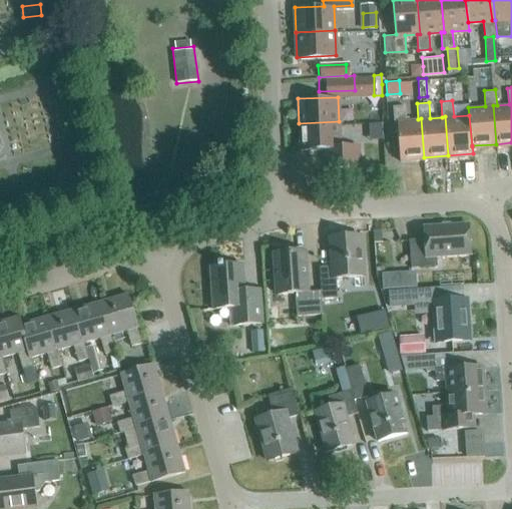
[(421,118),(418,119),(406,119),(405,103),(393,104),(394,121),(397,121),(400,159),(424,157),(421,118)]
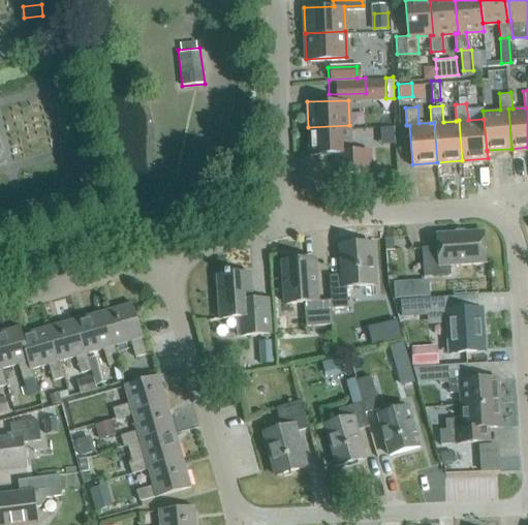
[(383,125),(384,141),(395,140),(394,124),(383,125)]
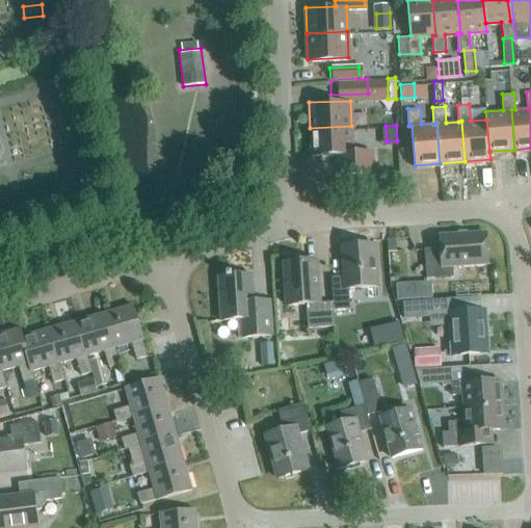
[(352,152),(351,126),(310,128),(311,154),(337,153),(338,172),(373,170),(372,151),(352,152)]
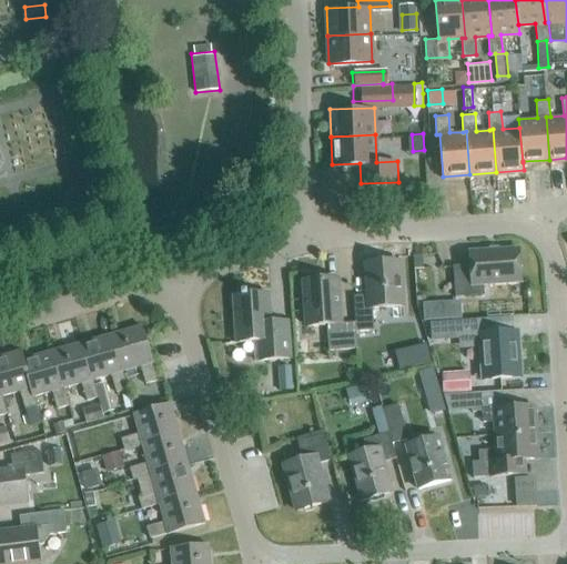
[(484,281),(520,279),(518,245),(469,249),(471,262),(453,263),(454,294),(484,292),(484,281)]
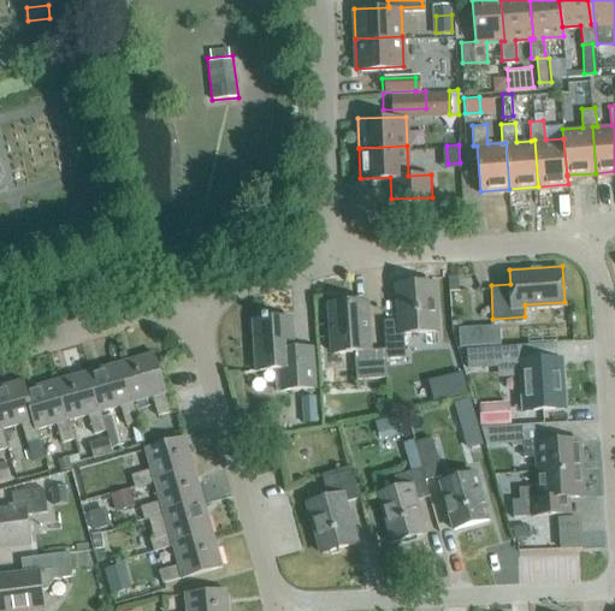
[(448,273),(449,286),(459,286),(457,272),(448,273)]
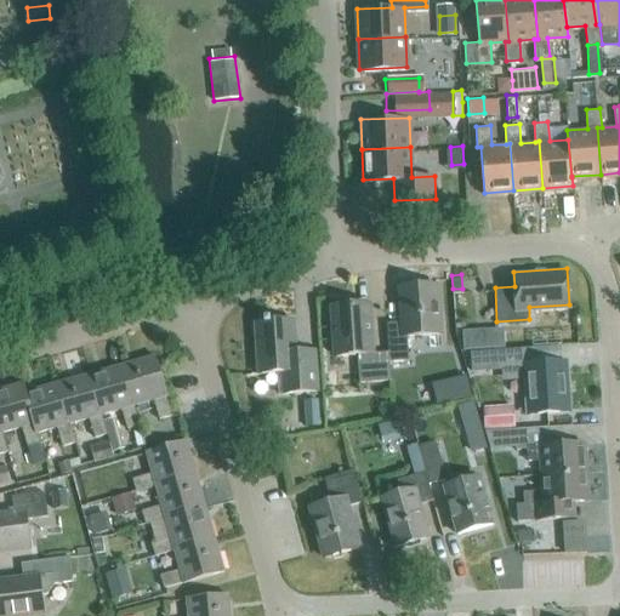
[(441,331),(437,283),(398,284),(400,318),(387,318),(390,347),(391,357),(408,357),(407,332),(441,331)]
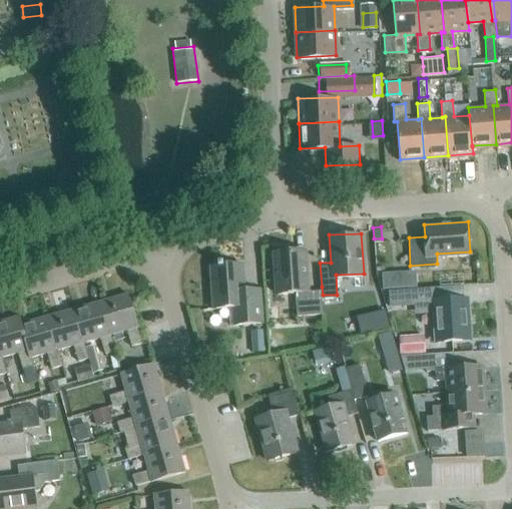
[(304,288),(301,249),(275,251),(277,292),(295,290),(297,313),(325,310),(323,295),(322,287),(304,288)]
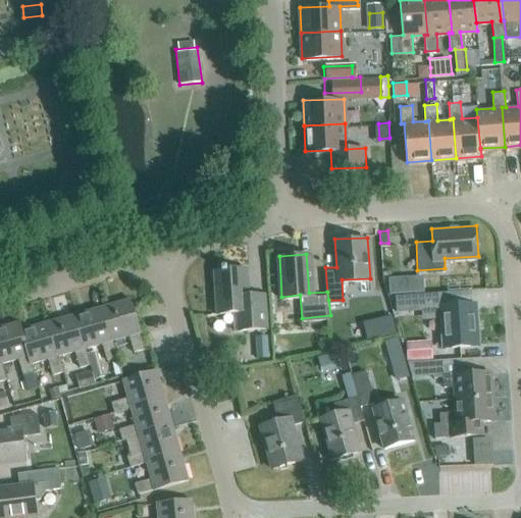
[(239,328),(267,326),(266,304),(250,305),(247,266),(215,268),(217,311),(238,310),(239,328)]
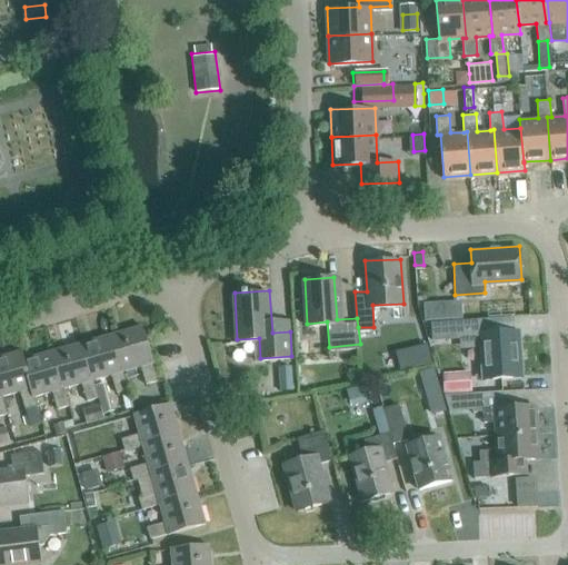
[(435,318),(434,300),(424,300),(425,319),(435,318)]
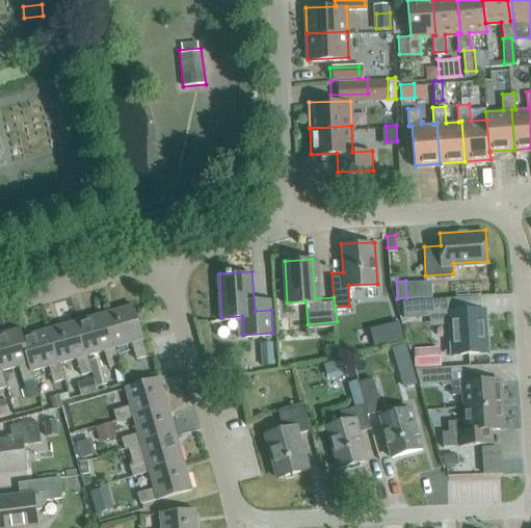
[(452,352),(485,350),(483,309),(460,310),(459,296),(428,298),(429,313),(450,312),(452,352)]
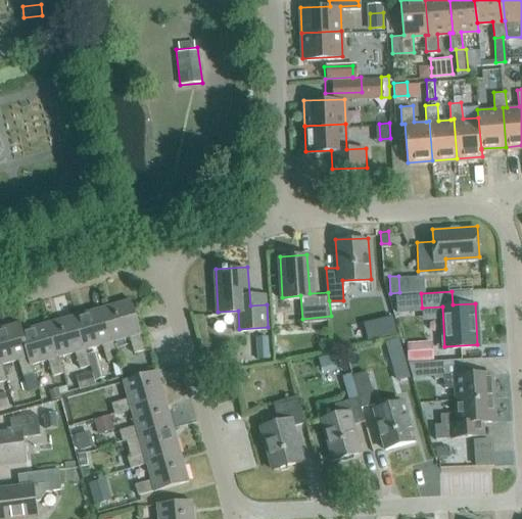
[(410,305),(409,293),(393,294),(393,307),(410,305)]
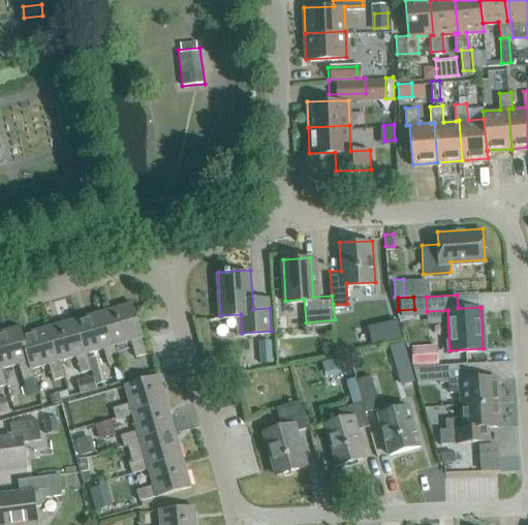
[(134,301),(104,309),(115,343),(131,339),(136,356),(148,352),(134,301)]
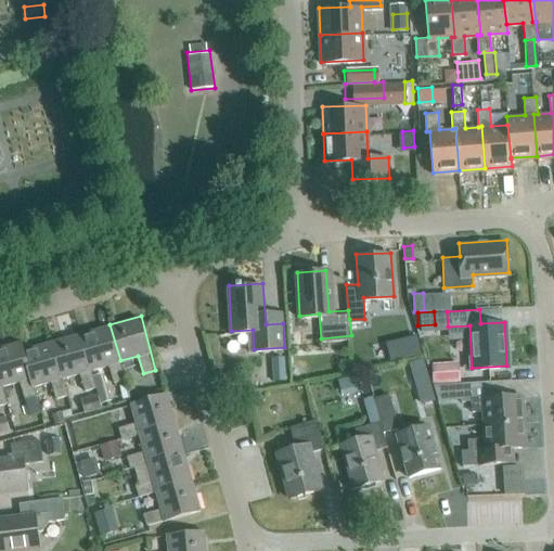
[(120,360),(110,324),(80,332),(91,369),(108,363),(114,382),(125,379),(120,360)]
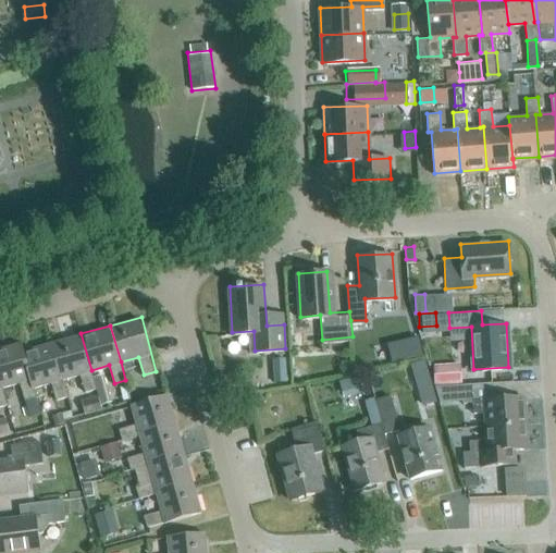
[(91,370),(81,333),(51,341),(62,378),(81,373),(85,390),(96,388),(91,370)]
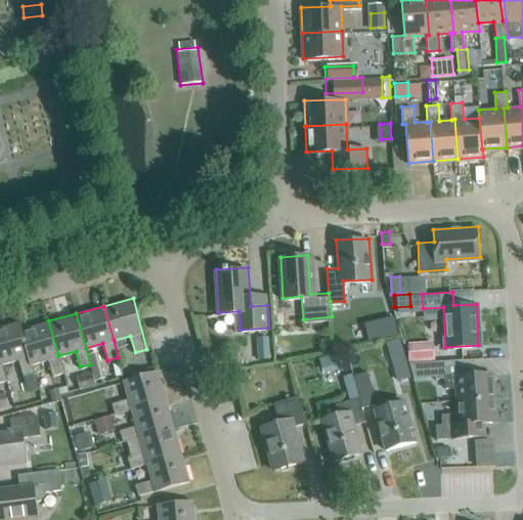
[(34,373),(32,363),(22,329),(19,320),(0,326),(0,360),(1,363),(17,359),(22,376),(34,373)]
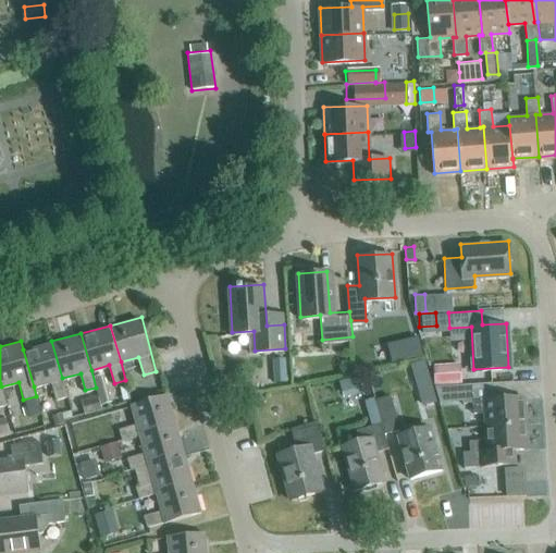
[(66,396),(62,378),(51,341),(23,349),(34,386),(51,381),(56,400),(66,396)]
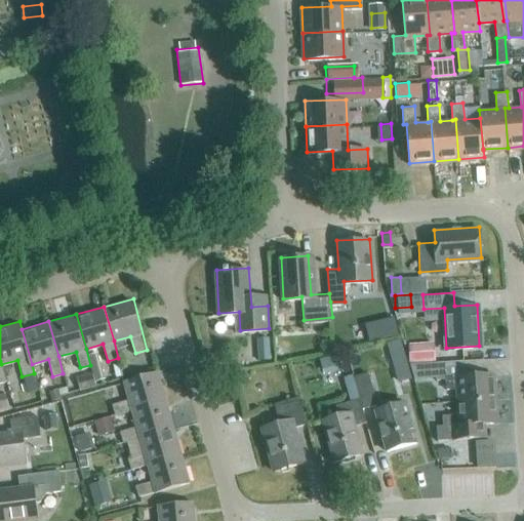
[(270,358),(268,335),(258,335),(259,358),(270,358)]
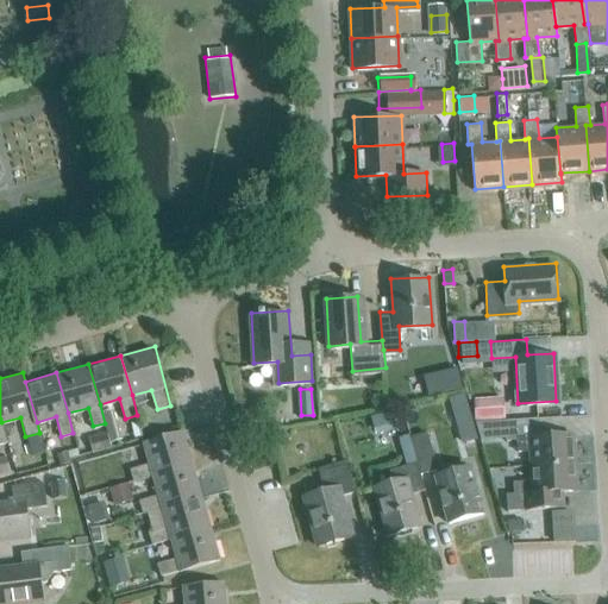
[(468,402),(464,390),(447,395),(451,407),(468,402)]
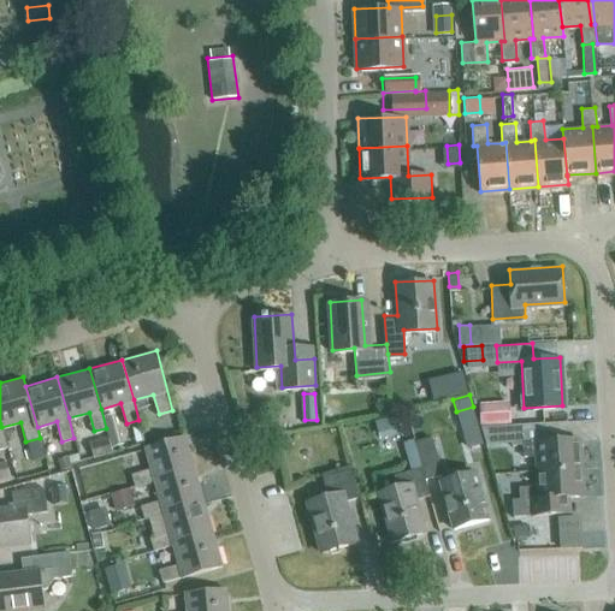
[(494,399),(479,401),(480,422),(495,421),(494,399)]
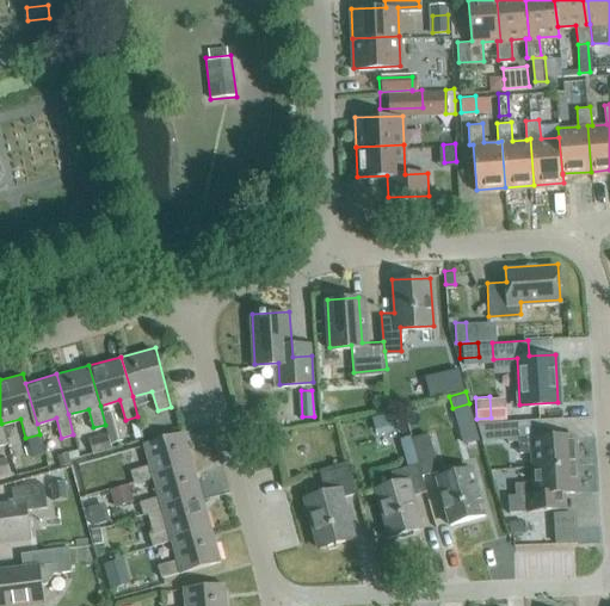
[(122,437),(114,407),(102,410),(105,425),(110,440),(122,437)]
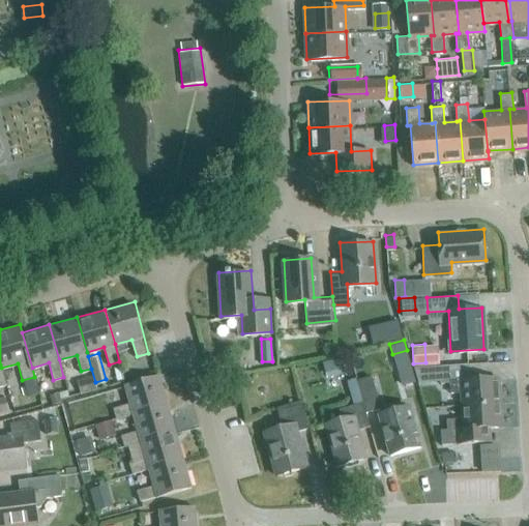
[(498,377),(469,379),(468,362),(438,364),(440,381),(449,381),(450,391),(460,390),(461,404),(500,401),(498,377)]
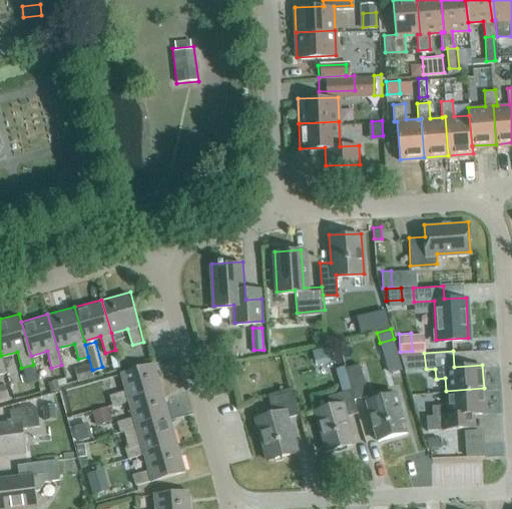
[(368,394),(358,361),(344,366),(353,398),(368,394)]
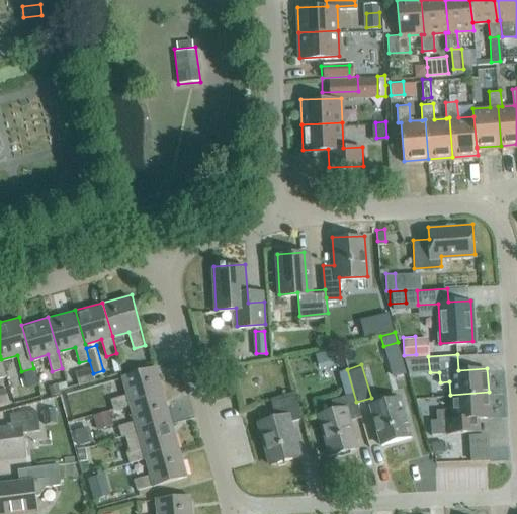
[(93,378),(90,366),(75,371),(78,382),(88,379),(93,378)]
